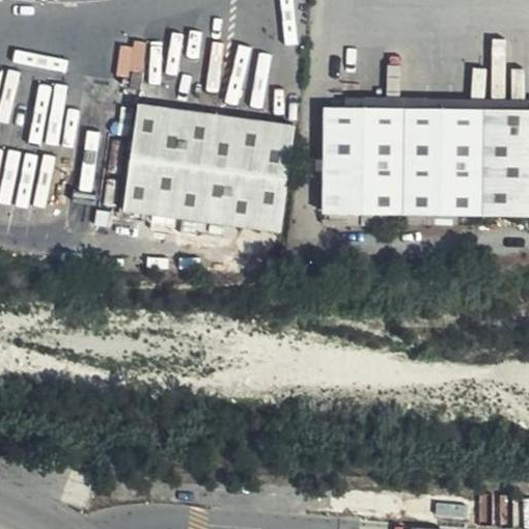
[(149,39),(124,38),(122,71),(147,73),(149,39)]
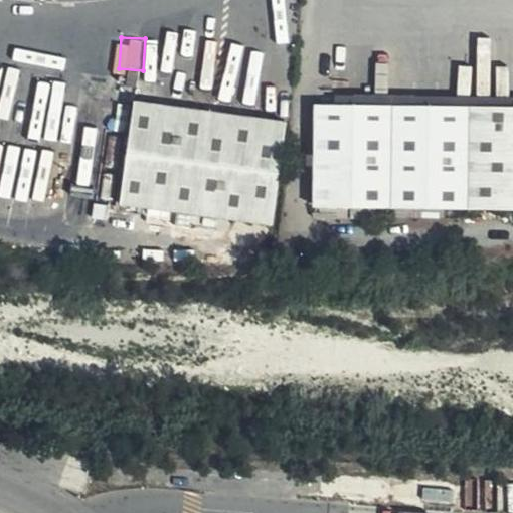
[(271,227),(287,123),(133,101),(118,205),(271,227)]
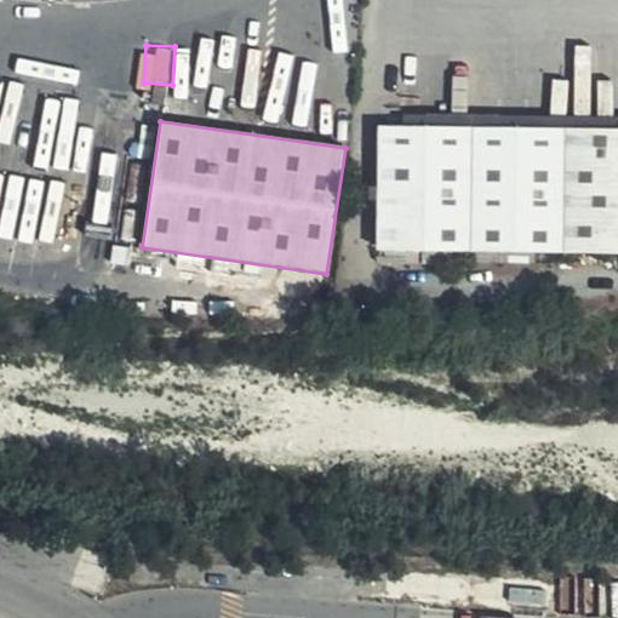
[(471,253),(474,125),(378,124),(376,252),(471,253)]
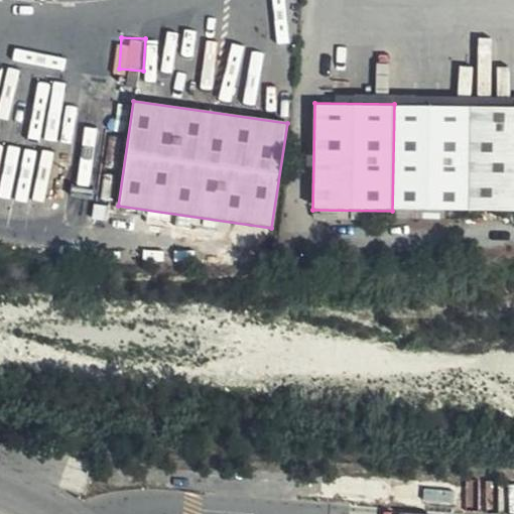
[(467,213),(470,105),(394,104),(392,211),(467,213)]
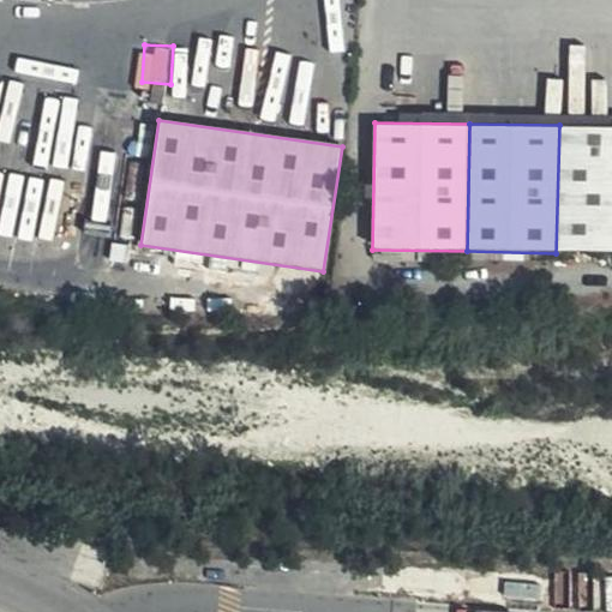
[(611,126),(559,125),(556,253),(611,255),(611,126)]
